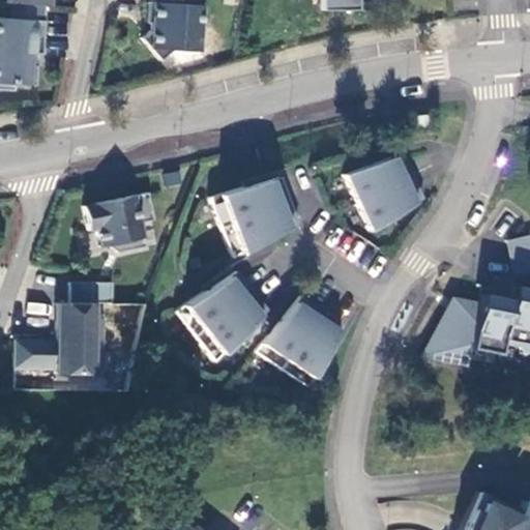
[(196,5),(196,0),(148,0),(149,2),(146,2),(144,23),(148,23),(147,31),(139,38),(158,61),(171,51),(198,52),(201,6),(196,5)]
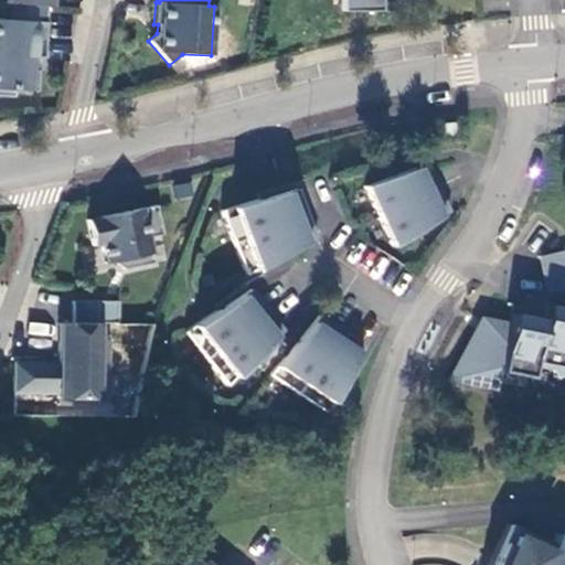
[(338,0),(338,10),(384,11),(394,11),(394,0),(338,0)]
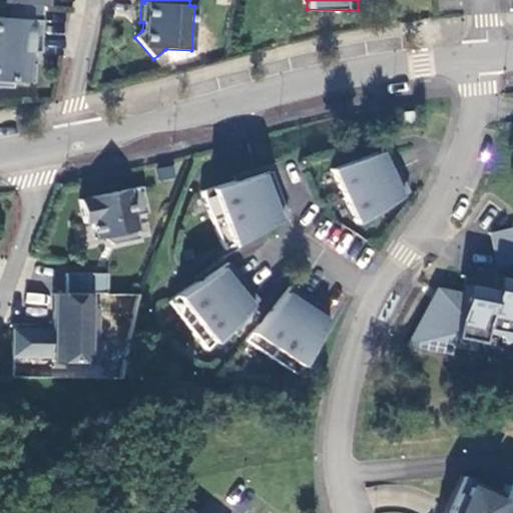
[(29,52),(34,52),(39,53),(41,20),(0,17),(0,87),(10,88),(11,82),(31,83),(33,64),(28,64),(29,52)]
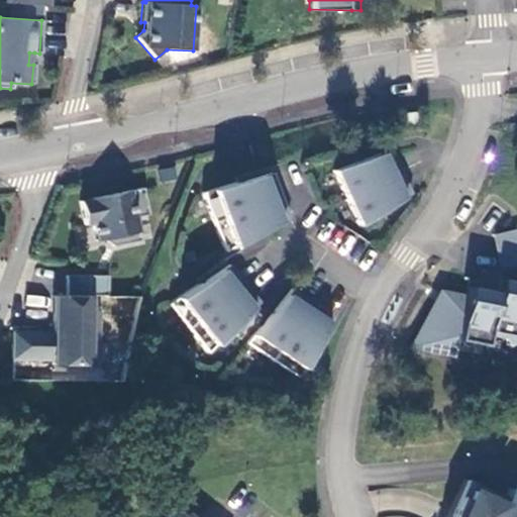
[(399,114),(401,126),(419,123),(417,111),(399,114)]
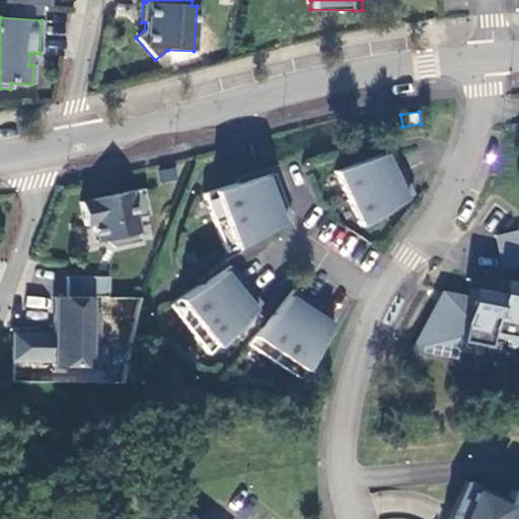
[(412,195),(390,150),(332,170),(360,226),(412,195)]
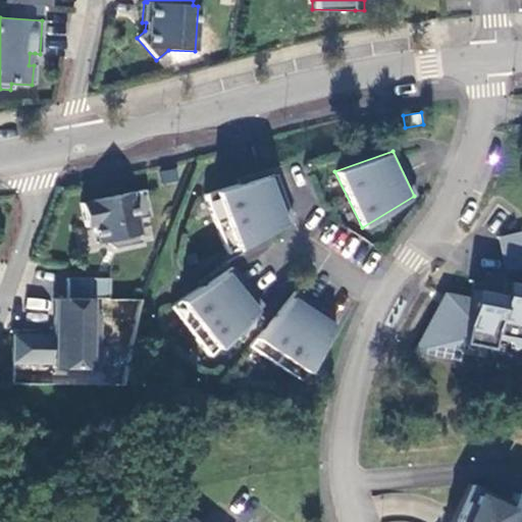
[(203,195),(227,254),(236,249),(290,220),(271,174),(203,195)]
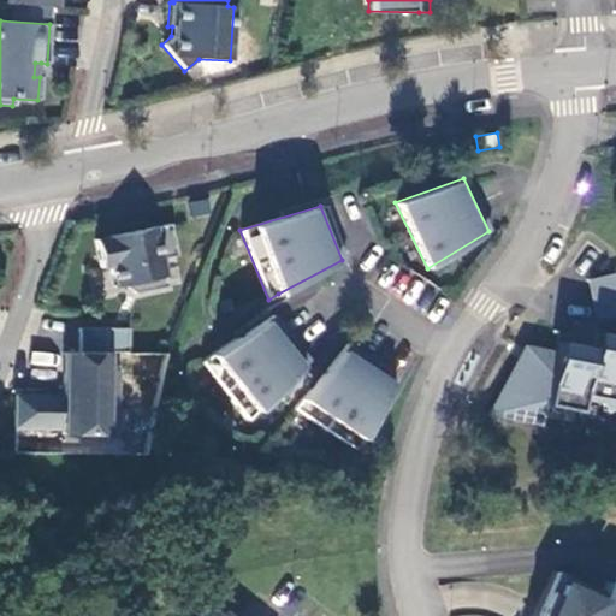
[(113,288),(120,285),(131,283),(134,294),(167,286),(161,259),(176,255),(170,224),(94,241),(100,268),(108,266),(113,288)]
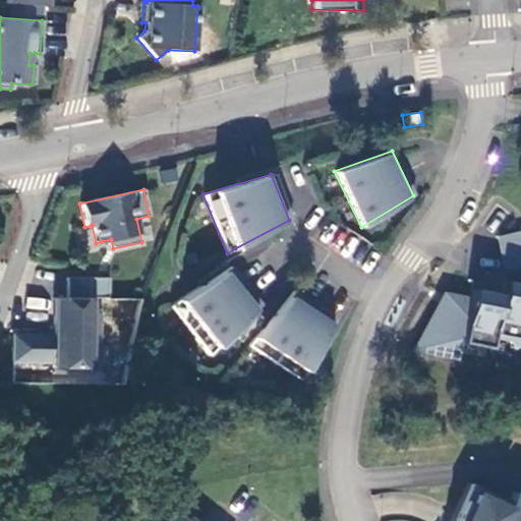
[(500,249),(520,244),(520,230),(497,236),(500,249)]
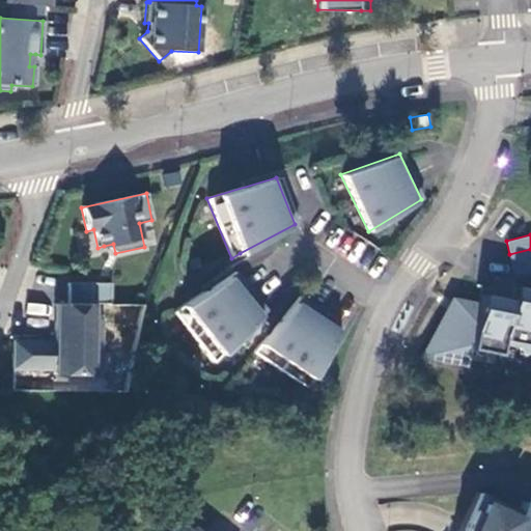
[(113,244),(104,246),(115,253),(113,244)]
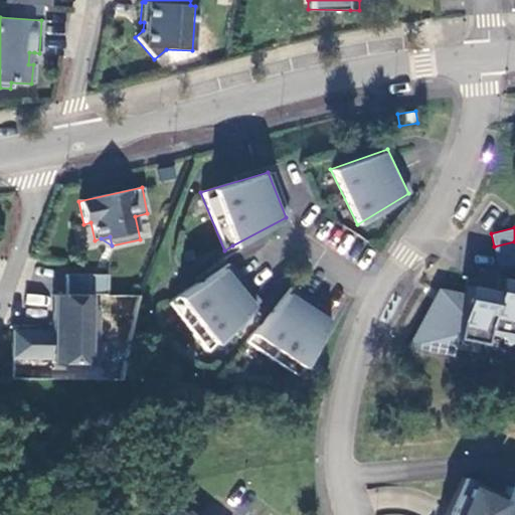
[(496,254),(514,249),(514,241),(494,246),(496,254)]
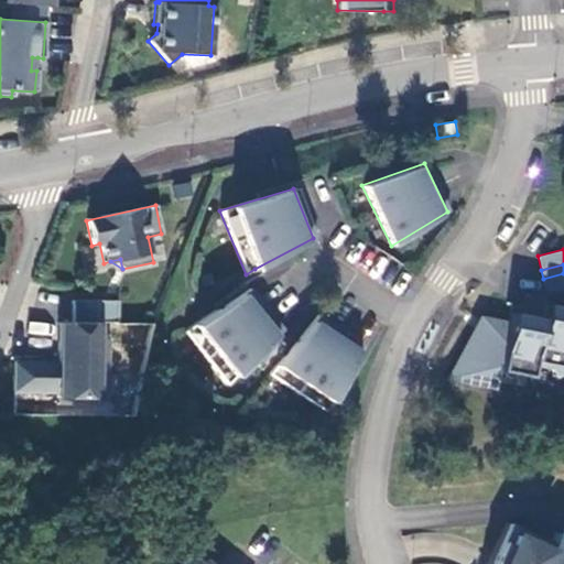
[(563,273),(543,279),(546,293),(563,288),(563,273)]
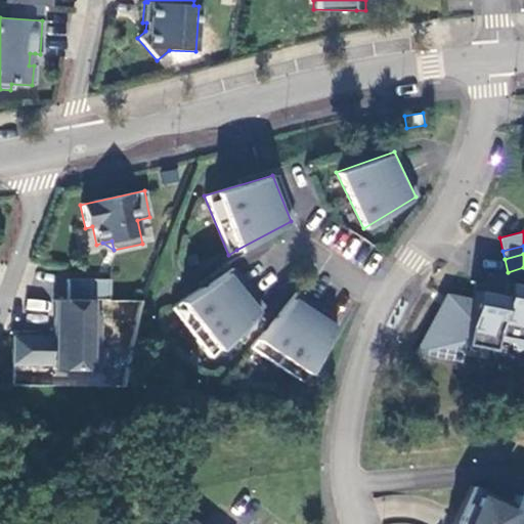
[(195,282),(199,288),(229,268),(225,263),(195,282)]
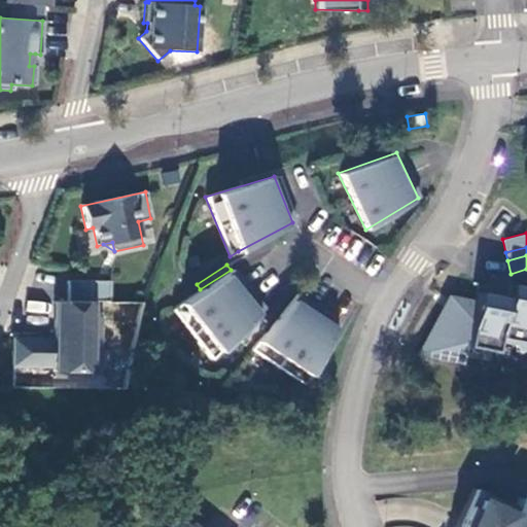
[(200,289),(171,310),(212,359),(234,337),(246,324),(262,308),(231,270),(200,289)]
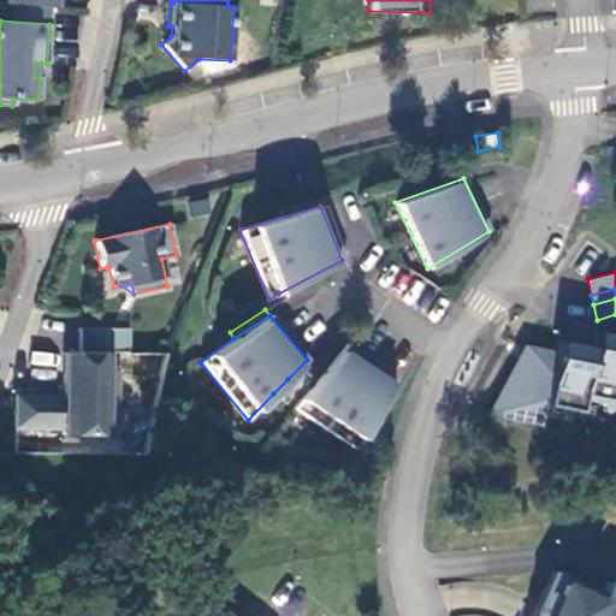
[(77,353),(106,353),(128,353),(128,329),(77,329),(77,353)]
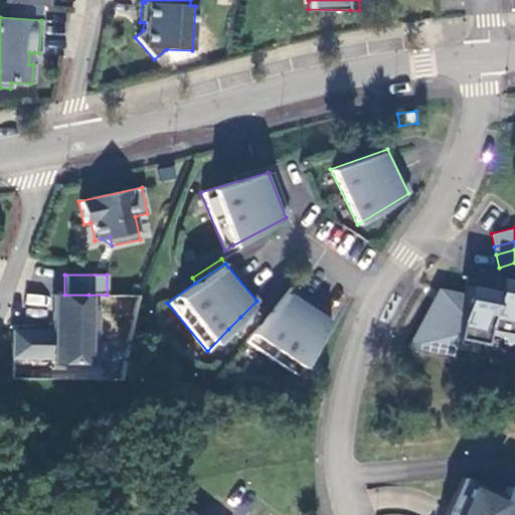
[(493,292),(486,331),(497,334),(504,344),(514,337),(514,282),(496,279),(493,292)]
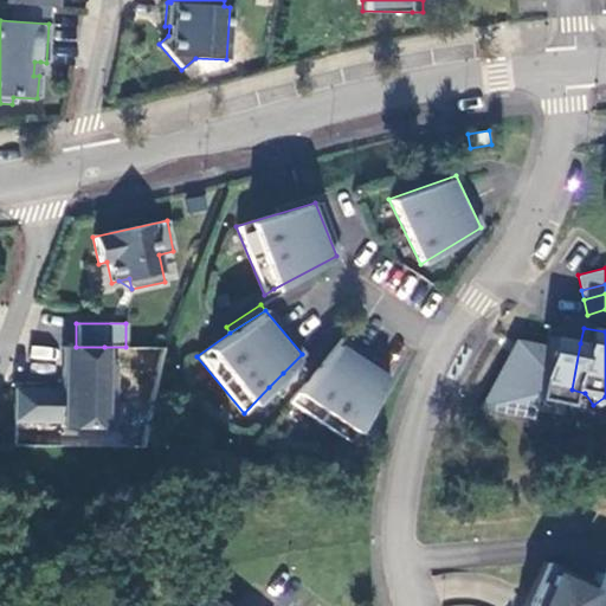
[(572,389),(580,343),(548,336),(546,348),(535,399),(569,406),(572,389)]
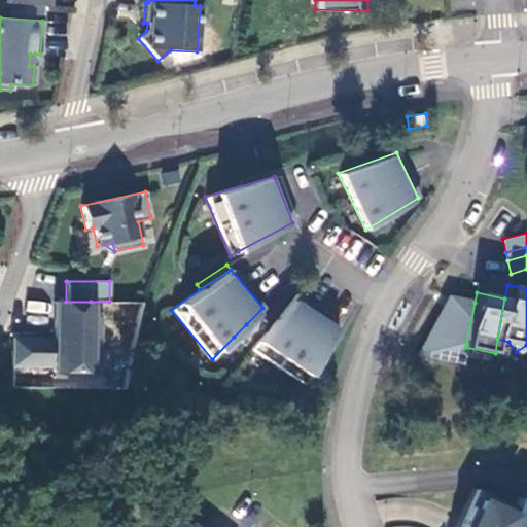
[(296,293),(250,350),(305,385),(310,377),(338,320),(296,293)]
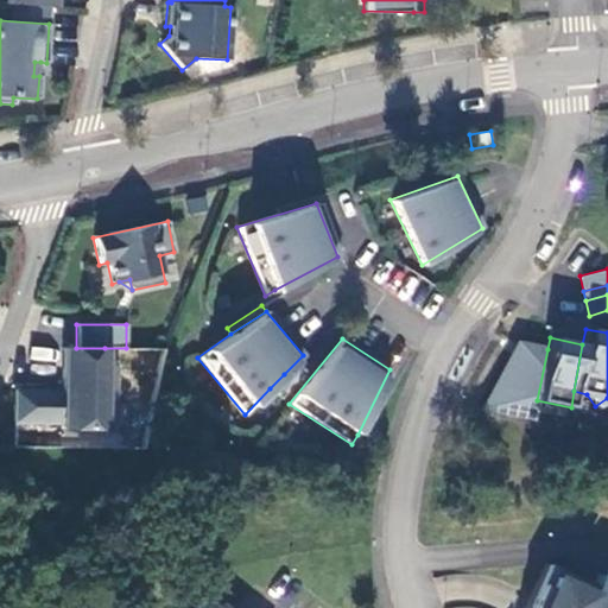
[(537,400),(548,349),(517,343),(482,407),(533,417),(537,400)]
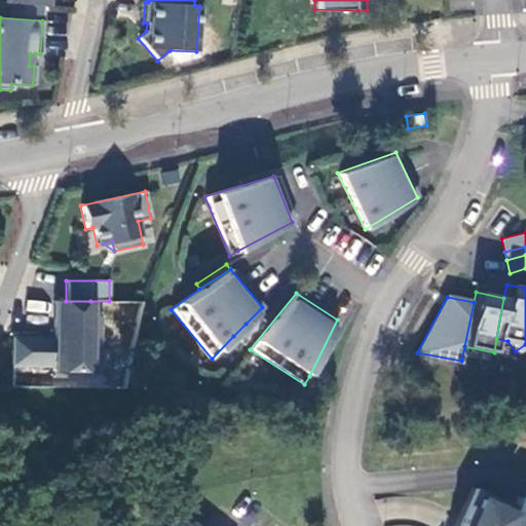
[(90,301),(66,301),(53,301),(53,339),(12,339),(12,365),(52,365),(52,372),(89,371),(90,358),(98,358),(98,316),(90,316),(90,301)]
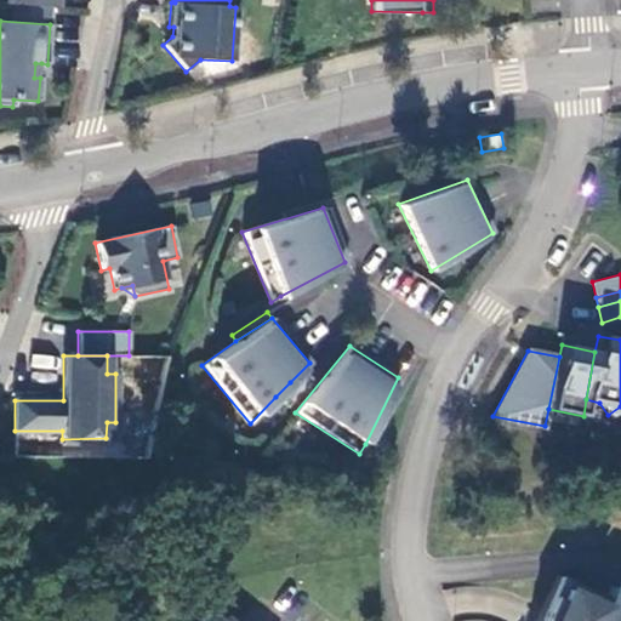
[(136,376),(164,381),(167,360),(140,355),(136,376)]
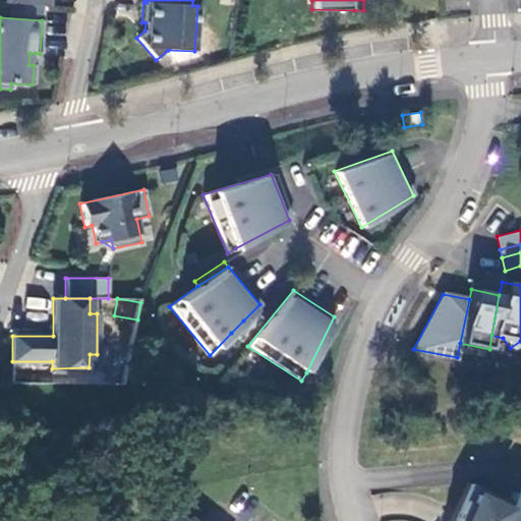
[(243,321),(231,333),(238,338),(249,326),(243,321)]
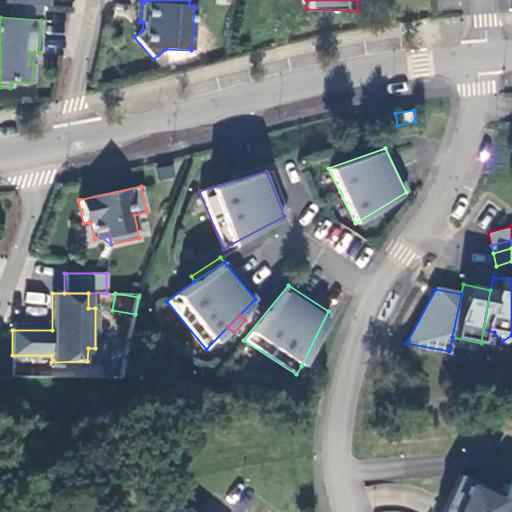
[(511,511),(511,498),(506,508),(493,503),(498,492),(459,475),(443,511),(511,511)]
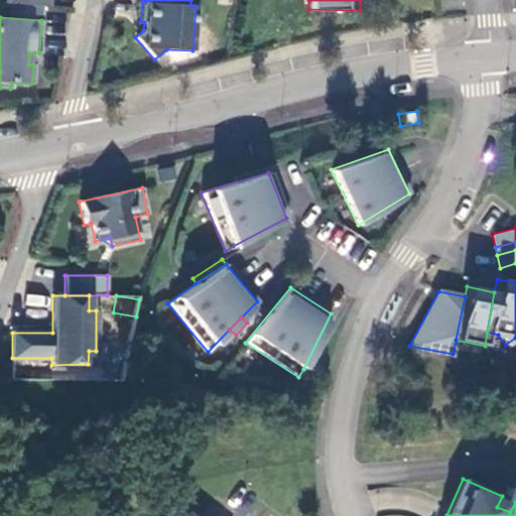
[(510,512),(515,502),(515,498),(515,489),(512,488),(512,489),(506,487),(502,496),(497,507),(510,512)]
